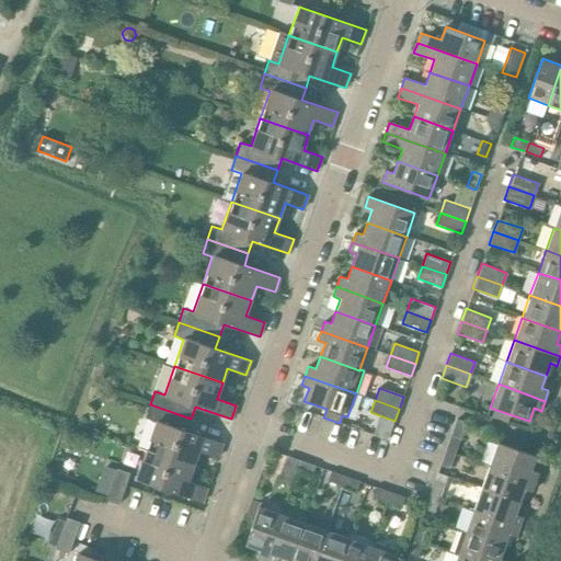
[(186,431),(191,419),(150,404),(145,419),(155,422),(145,450),(193,467),(198,451),(217,457),(222,444),(186,431)]
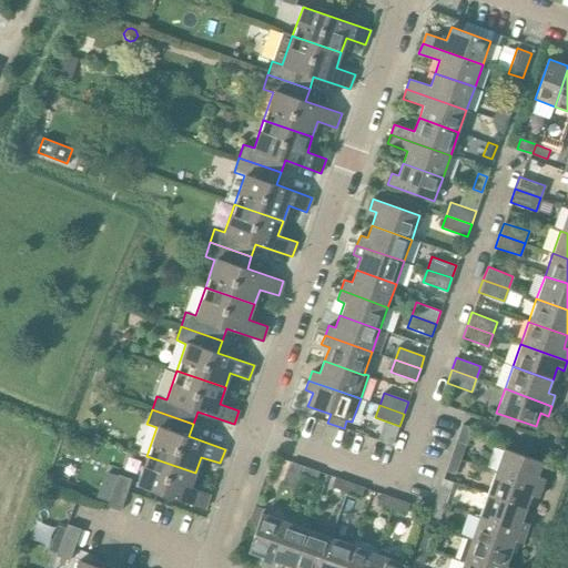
[(452,456),(460,459),(466,445),(456,442),(452,456)]
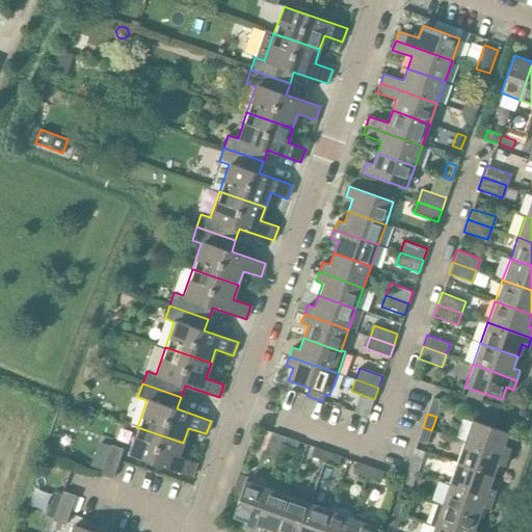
[(463,442),(508,457),(511,448),(504,446),(509,432),(471,420),(463,442)]
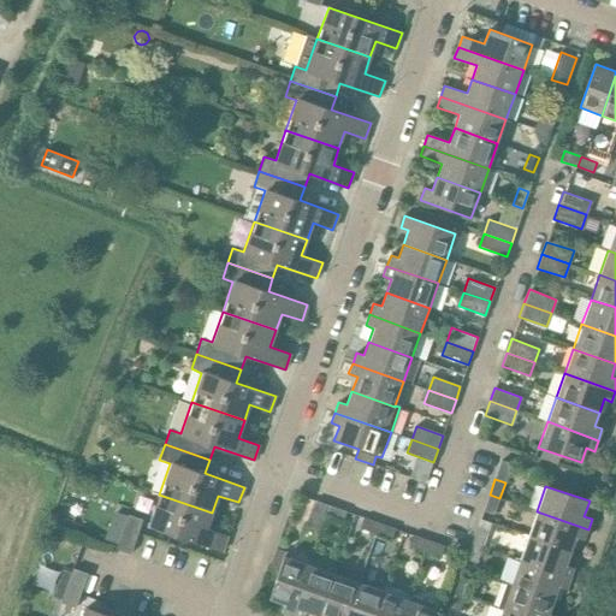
[(207,528),(212,513),(159,495),(149,526),(223,550),(227,535),(207,528)]
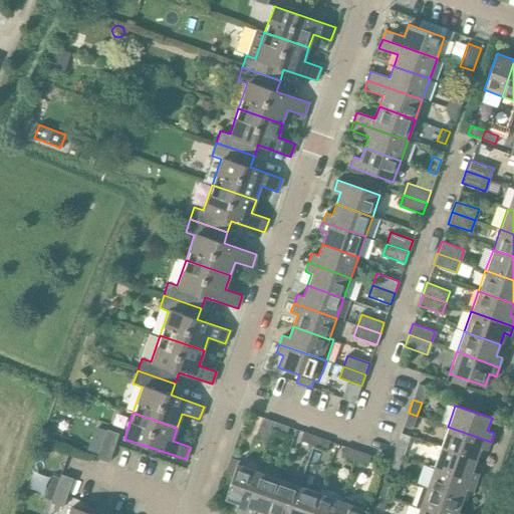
[(413,429),(417,416),(409,413),(404,426),(413,429)]
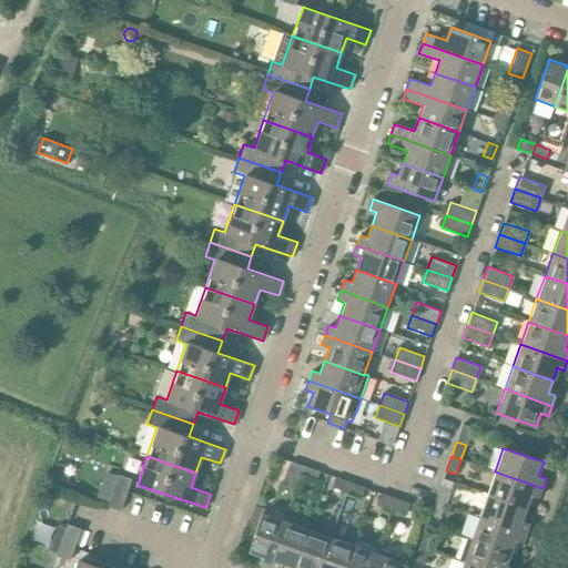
[(302,476),(305,466),(290,462),(286,472),(302,476)]
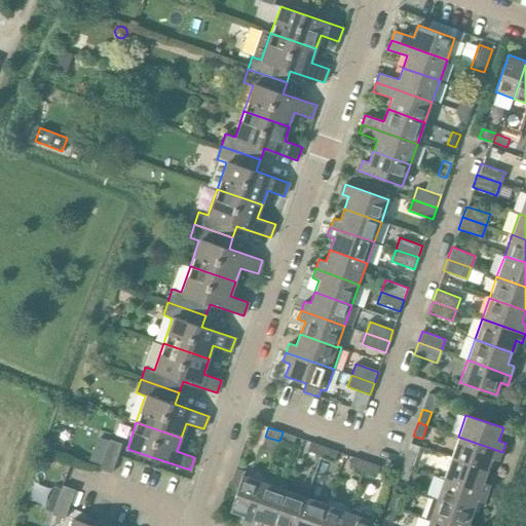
[(283,431),(279,441),(293,446),(295,437),(283,431)]
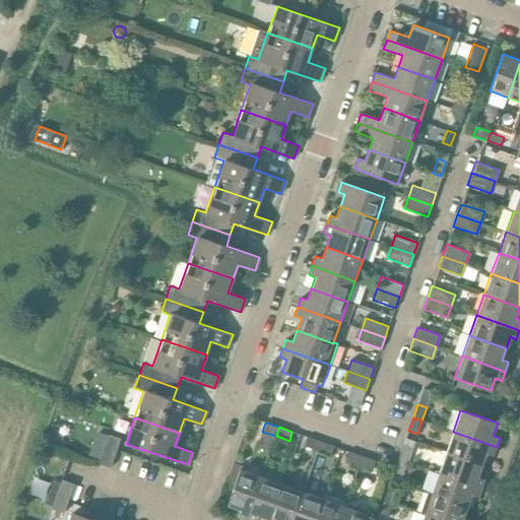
[(493,456),(497,447),(453,432),(446,452),(482,465),(486,453),(493,456)]
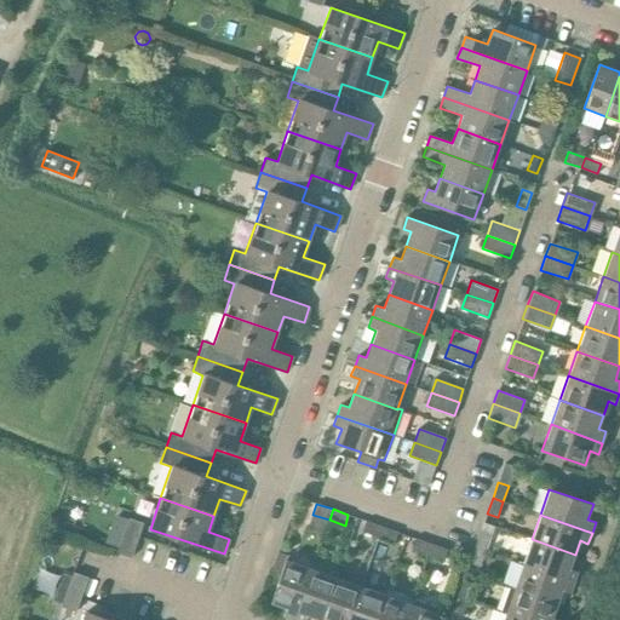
[(131,557),(138,538),(143,523),(130,518),(116,552),(131,557)]
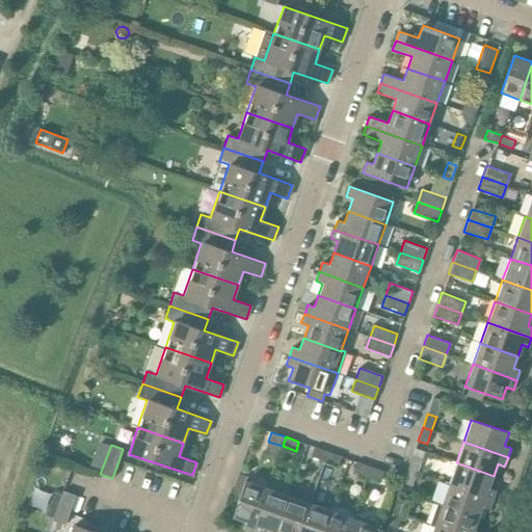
[(325,461),(328,452),(314,447),(311,456),(325,461)]
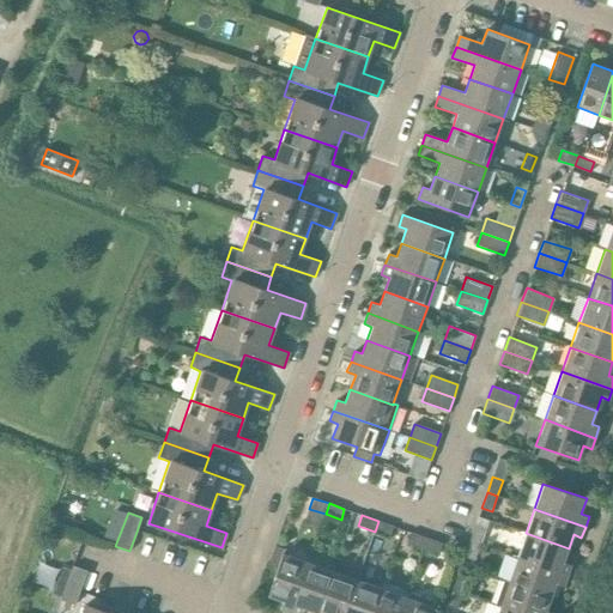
[(378,521),(375,532),(389,536),(393,526),(378,521)]
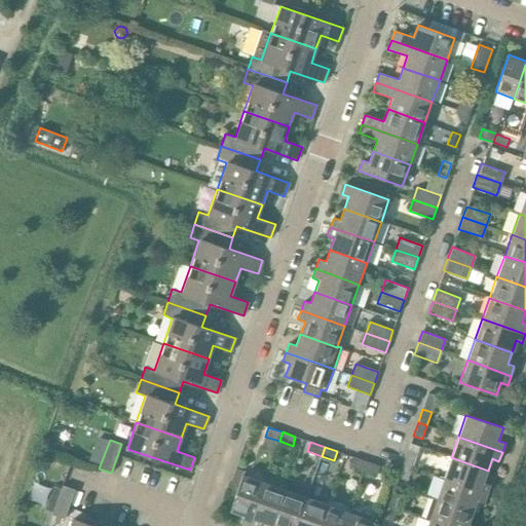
[(404,463),(412,467),(416,454),(408,451),(404,463)]
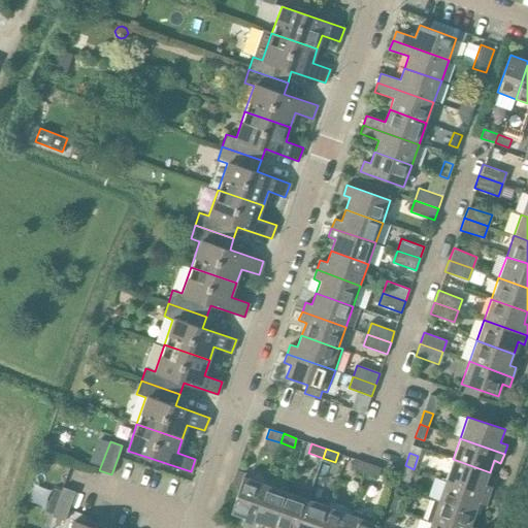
[(365,472),(367,463),(354,458),(351,467),(365,472)]
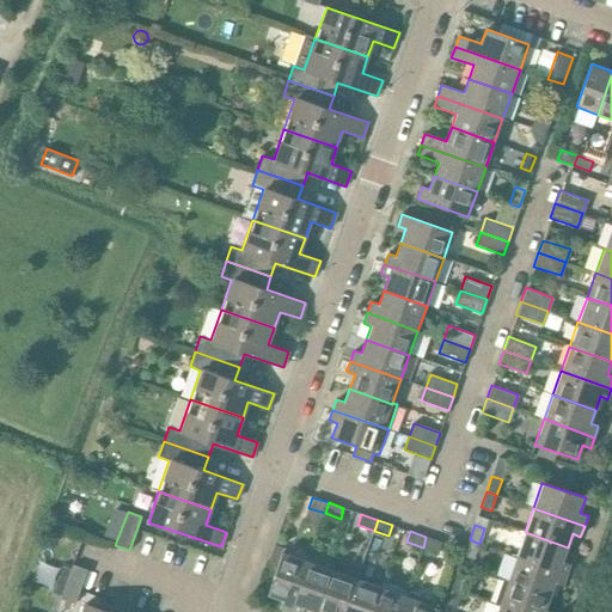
[(563,561),(568,548),(525,532),(516,556),(567,574),(570,563),(563,561)]
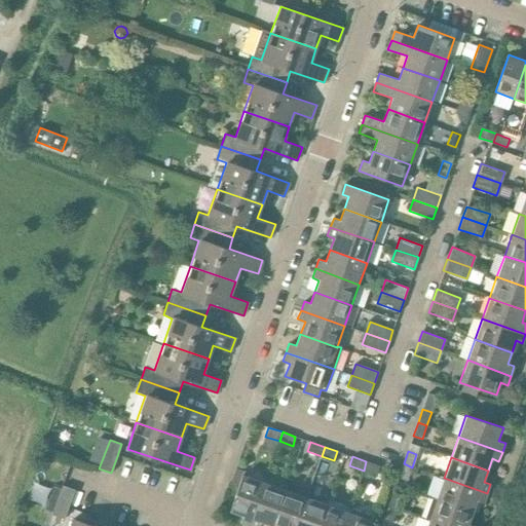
[(366,461),(364,471),(376,475),(379,466),(366,461)]
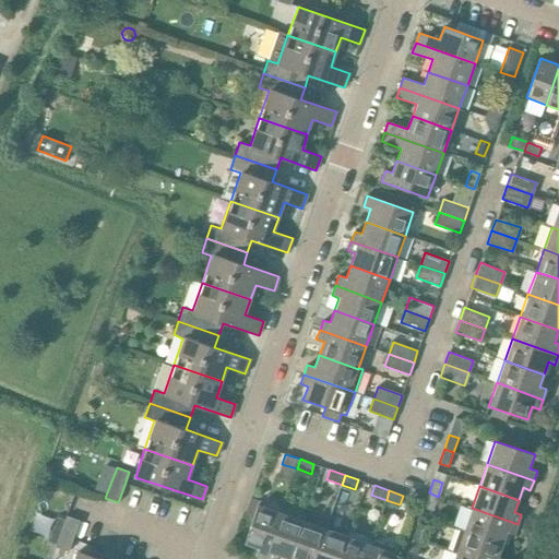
[(432,511),(438,497),(429,492),(424,508),(432,511)]
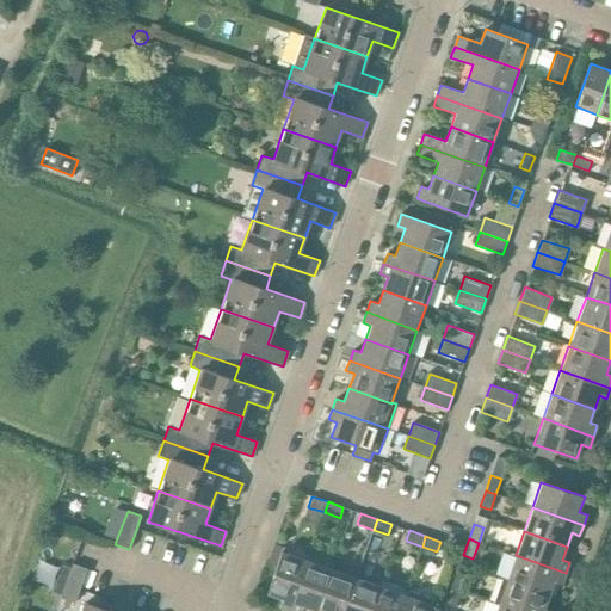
[(275,544),(267,563),(277,566),(282,551),(283,548),(275,544)]
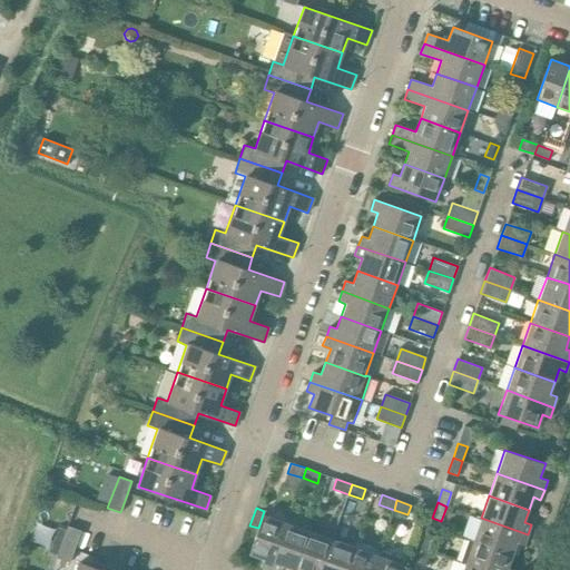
[(271,569),(287,522),(263,514),(258,528),(249,554),(263,559),(261,566),(271,569)]
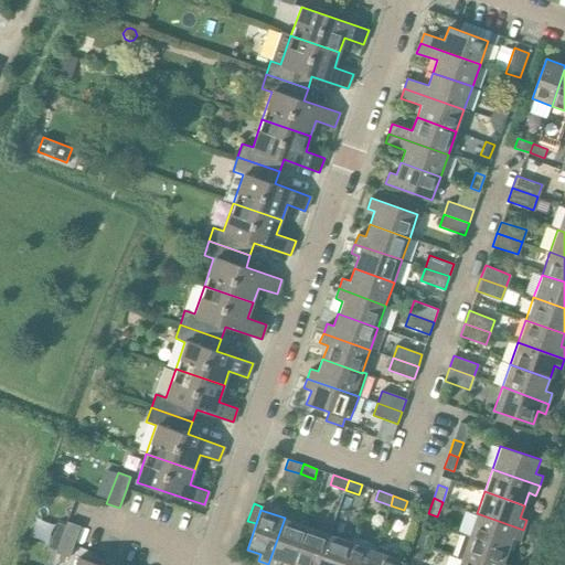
[(520,540),(523,530),(477,513),(468,536),(508,551),(512,537),(520,540)]
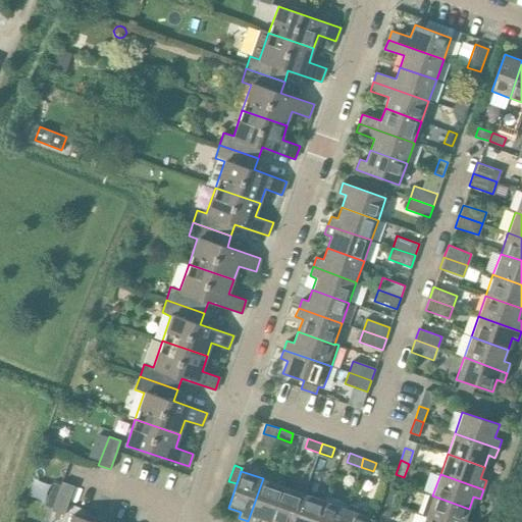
[(270,521),(283,486),(263,478),(248,521),(257,521),(259,518),(270,521)]
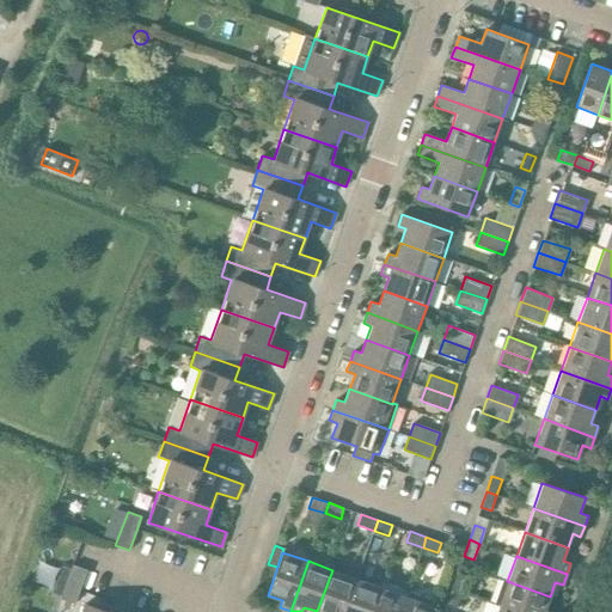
[(75,603),(77,599),(87,569),(73,564),(61,599),(75,603)]
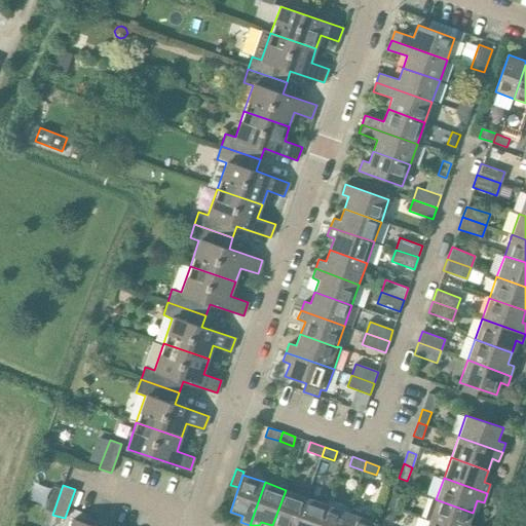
[(296,525),(307,497),(308,494),(295,489),(294,492),(286,490),(272,525),(296,525)]
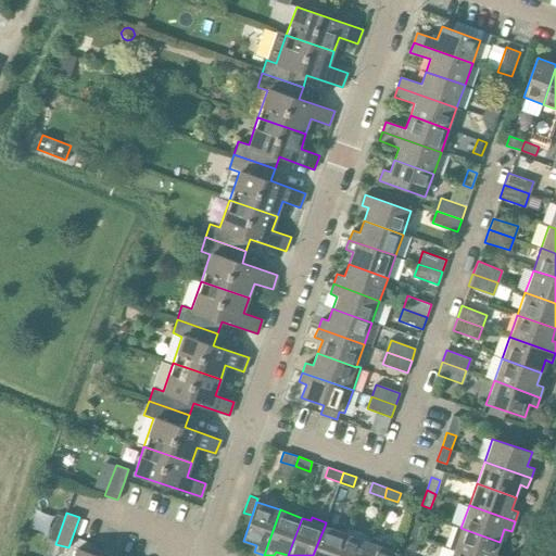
[(411,535),(420,539),(426,522),(416,519),(411,535)]
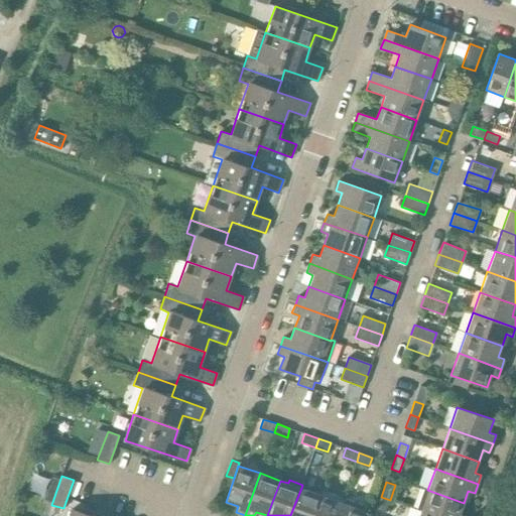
[(313,515),(321,495),(301,488),(290,515),(313,515)]
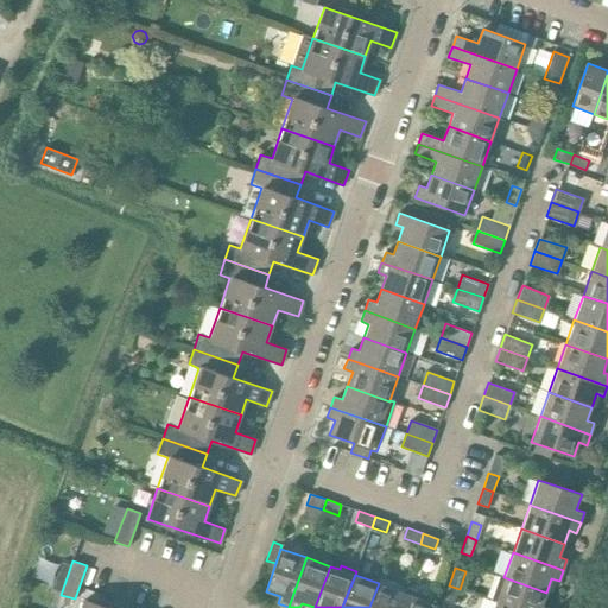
[(549,607),(542,606),(546,593),(504,577),(495,602),(513,607),(549,607)]
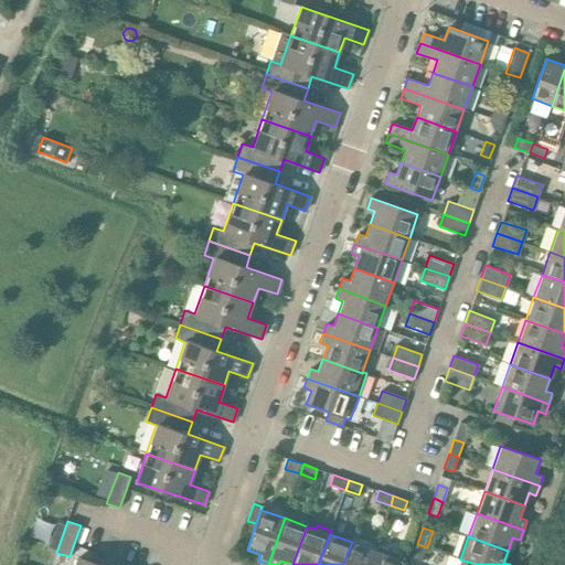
[(369,564),(376,545),(353,537),(352,542),(343,564),(369,564)]
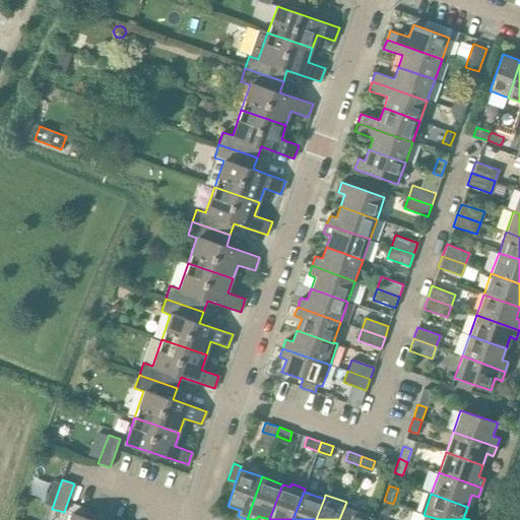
[(388,517),(393,504),(384,501),(379,514),(388,517)]
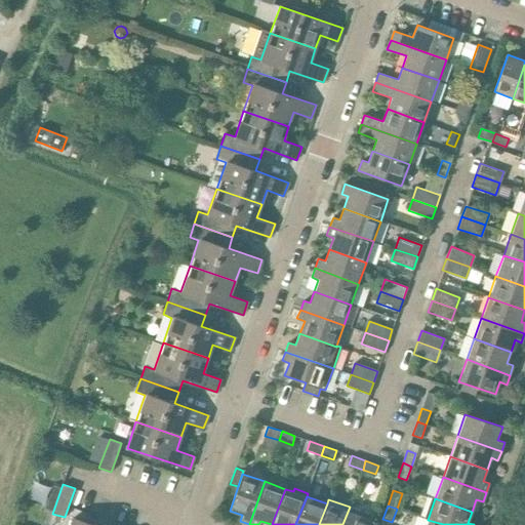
[(367,524),(369,519),(371,514),(350,507),(342,524),(367,524)]
